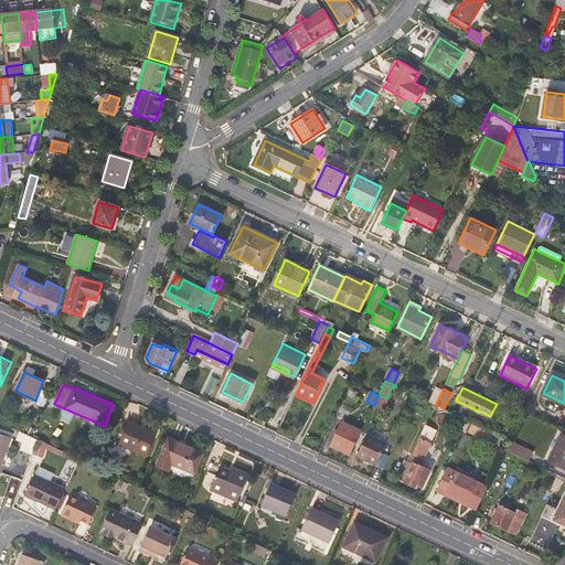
[(432,398),(437,402),(440,395),(435,392),(432,398)]
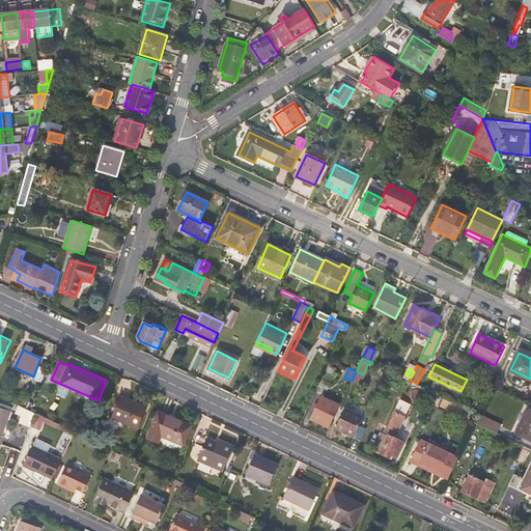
[(330,383),(322,380),(319,386),(327,389),(330,383)]
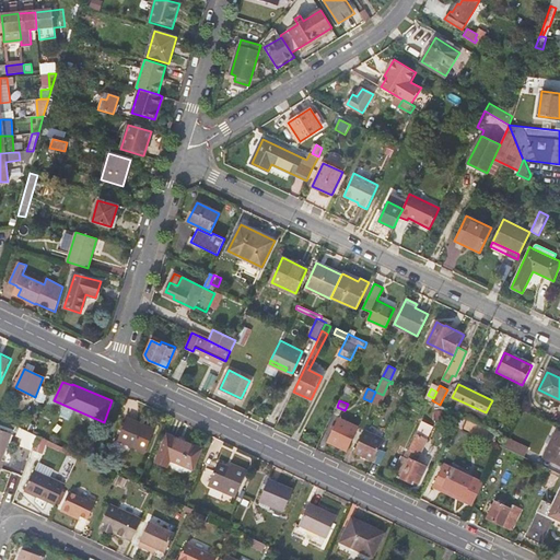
[(128,418),(118,440),(146,452),(154,429),(128,418)]
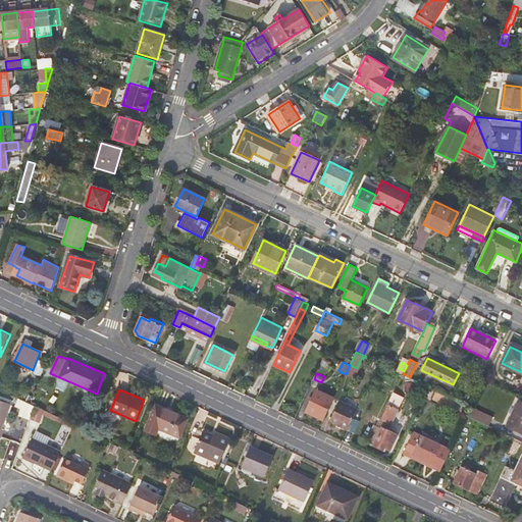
[(306,411),(324,419),(333,401),(334,399),(316,390),(306,411)]
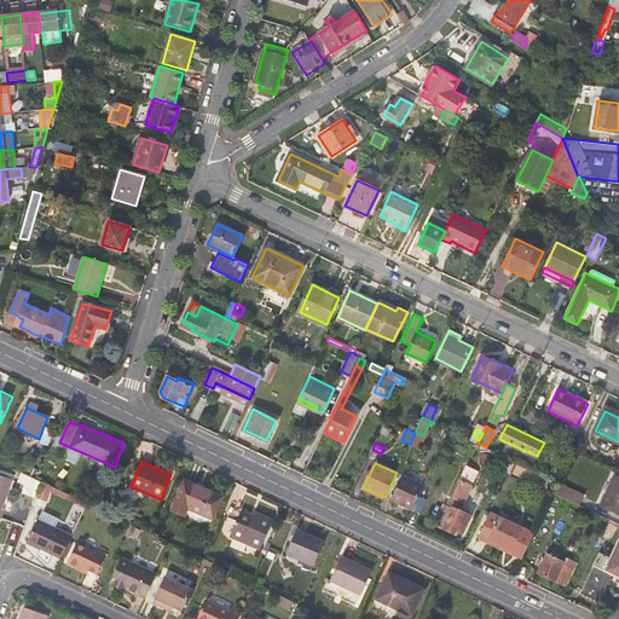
[(532,481),(537,472),(519,463),(515,473),(532,481)]
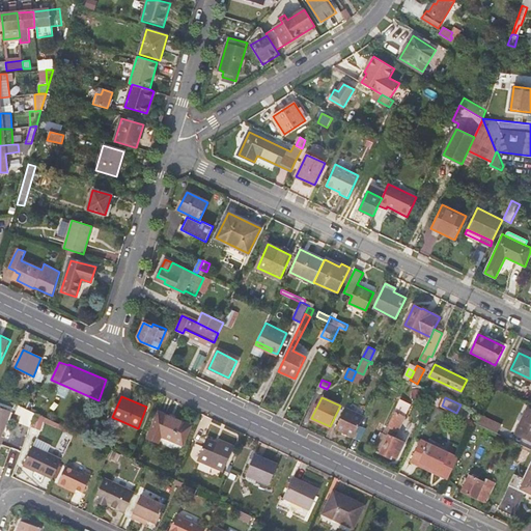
[(410,404),(400,400),(388,426),(398,431),(410,404)]
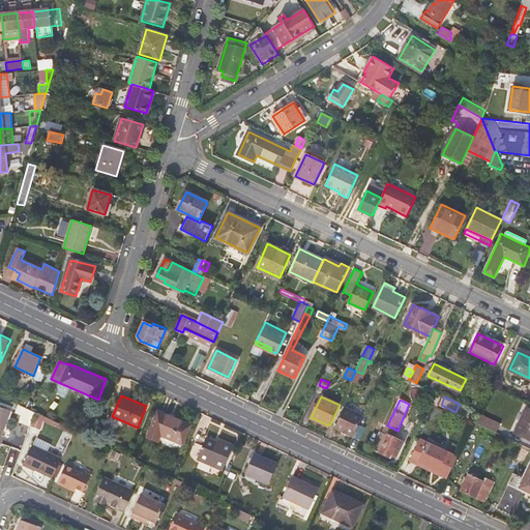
[(16,410),(33,418),(35,412),(30,409),(19,404),(16,410)]
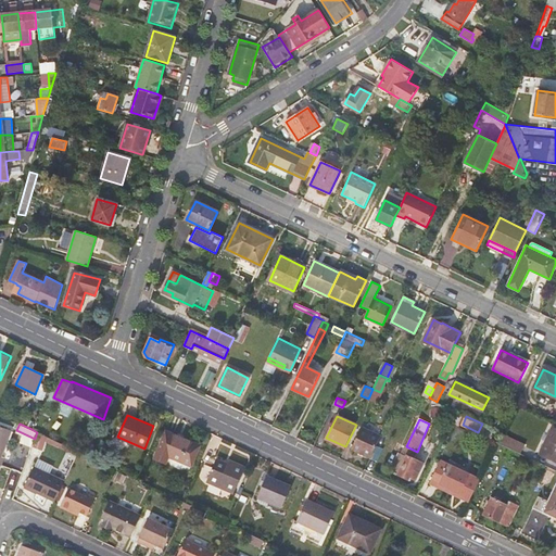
[(0,465),(2,466),(5,457),(2,456),(12,430),(0,426),(0,465)]
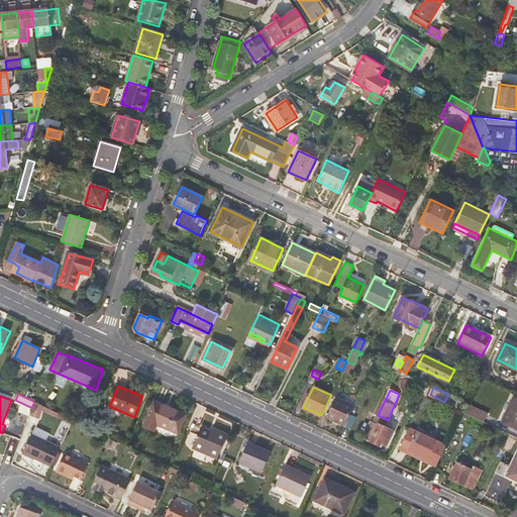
[(327,418),(344,426),(354,406),(336,398),(327,418)]
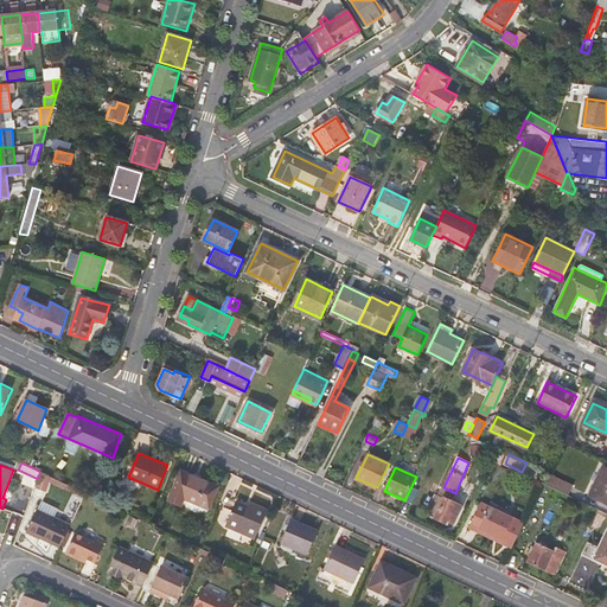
[(606,468),(604,467),(590,494),(606,502),(606,468)]
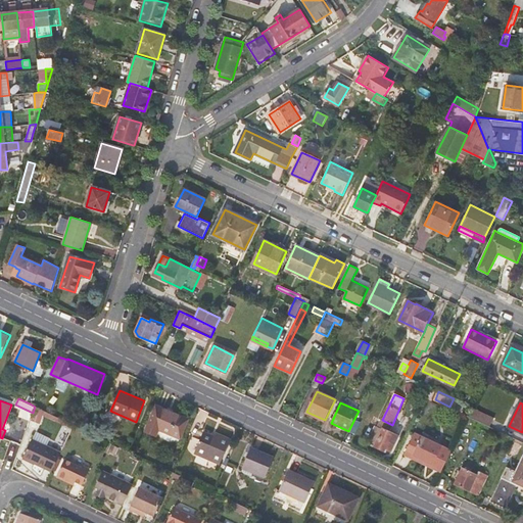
[(156,405),(145,431),(156,436),(159,430),(180,438),(189,418),(156,405)]
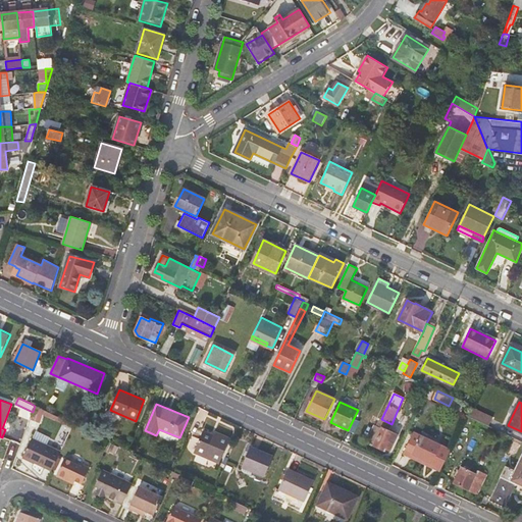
[(492,417),(471,407),(467,415),(488,425),(492,417)]
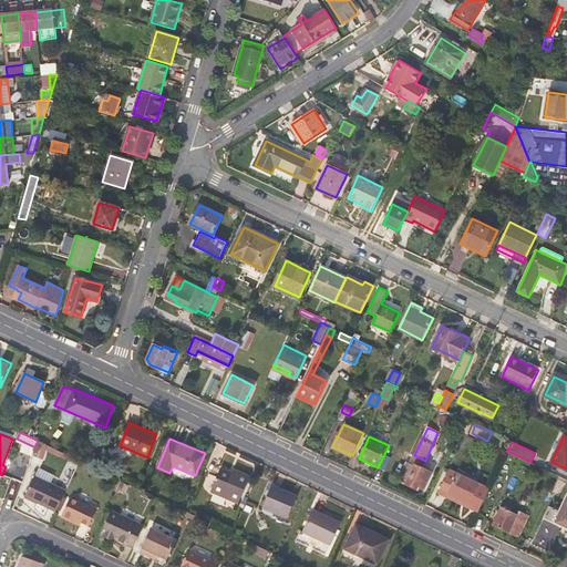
[(48,446),(38,443),(32,456),(43,461),(48,446)]
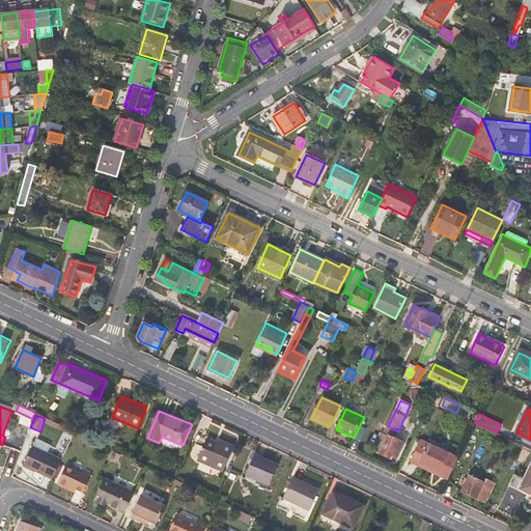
[(403,442),(382,431),(373,449),(391,457),(392,454),(397,456),(403,442)]
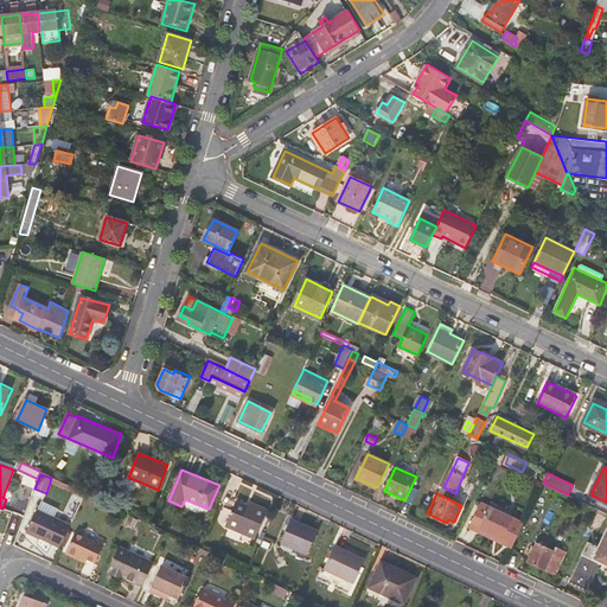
[(58,509),(42,502),(38,510),(53,517),(58,509)]
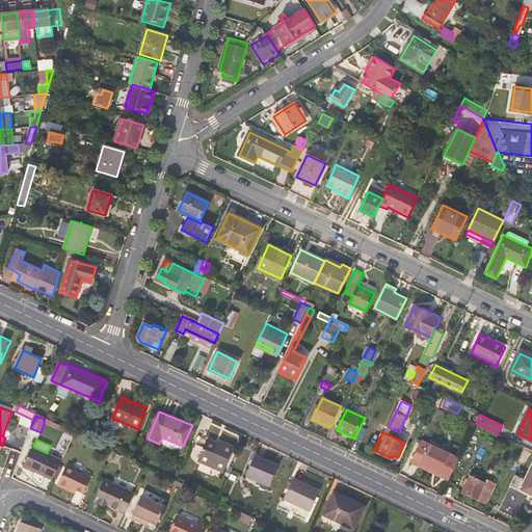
[(198,460),(223,472),(234,447),(220,441),(219,444),(207,440),(198,460)]
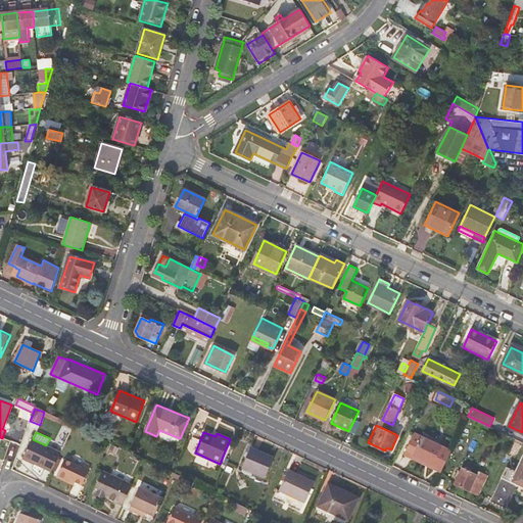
[(431,468),(441,472),(452,450),(422,436),(415,432),(405,454),(412,457),(413,455),(432,464),(431,468)]
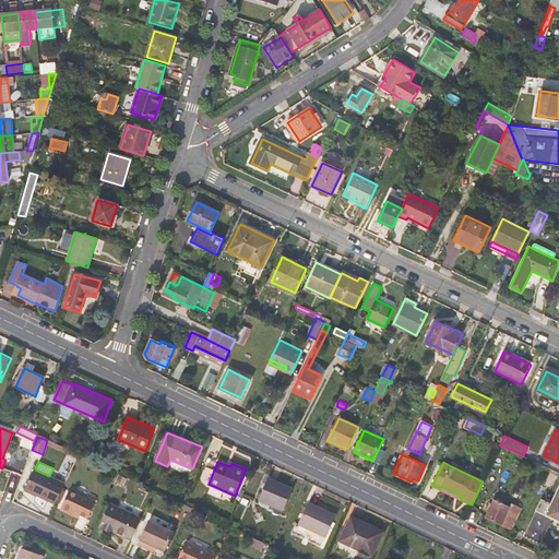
[(25,489),(56,504),(66,485),(49,476),(35,470),(25,489)]
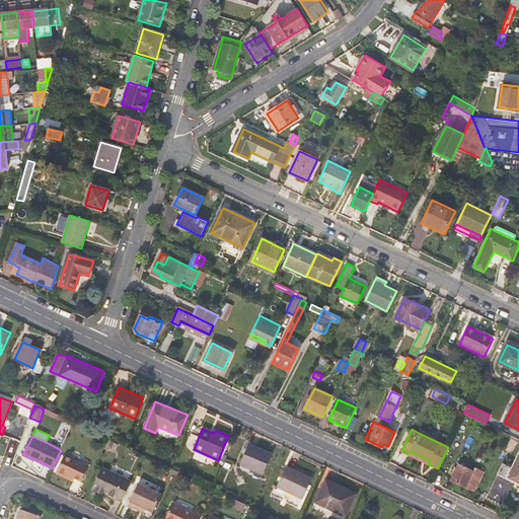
[(118,445),(109,441),(106,448),(115,452),(118,445)]
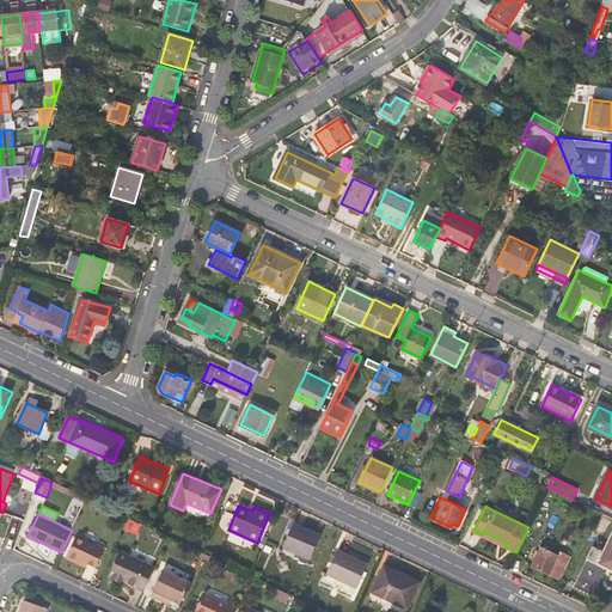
[(319,534),(293,524),(283,548),(310,558),(319,534)]
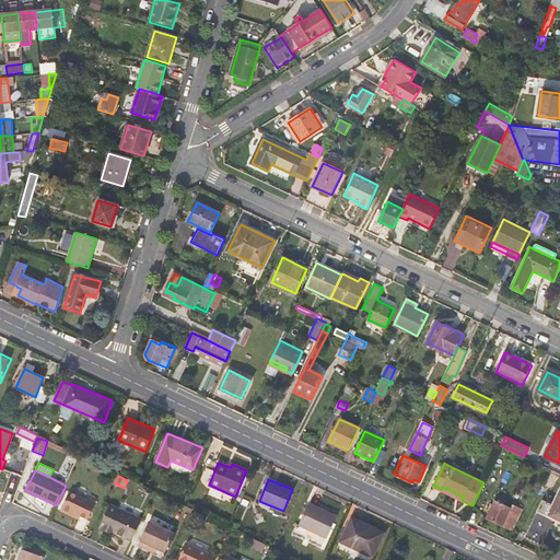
[(526,536),(541,544),(553,516),(559,518),(559,490),(553,505),(543,500),(526,536)]
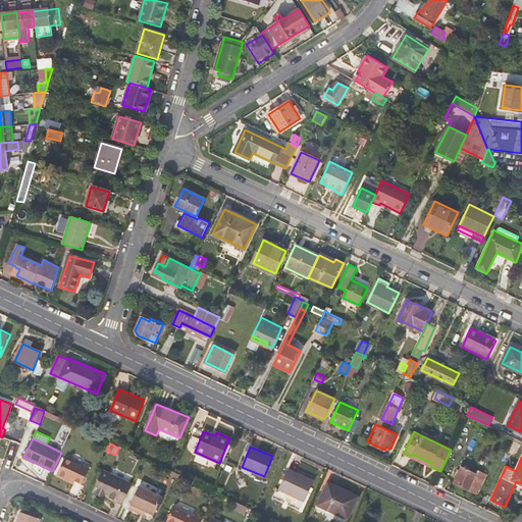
[(57,476),(70,482),(71,478),(76,480),(83,483),(90,468),(84,464),(83,467),(65,459),(57,476)]
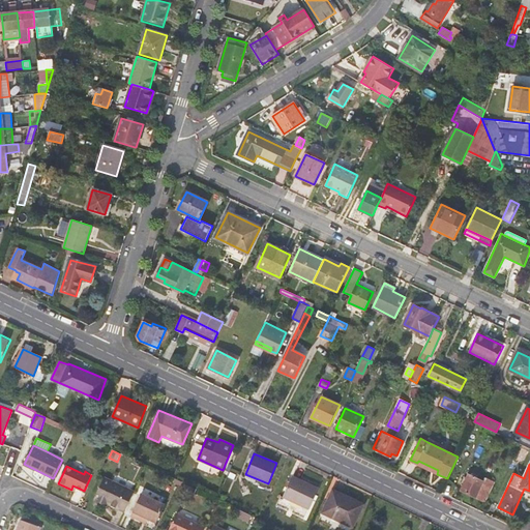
[(494,482),(486,478),(483,481),(468,474),(461,490),(484,501),(494,482)]
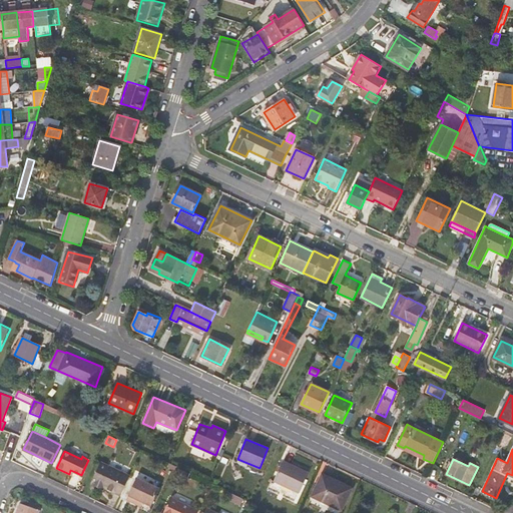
[(284,461),(275,481),(299,492),(308,472),(284,461)]
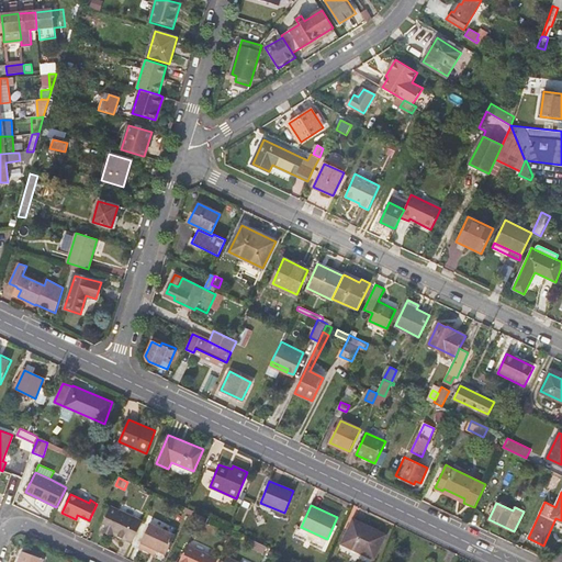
[(115,534),(132,541),(143,520),(113,507),(101,531),(110,535),(111,531),(115,534)]
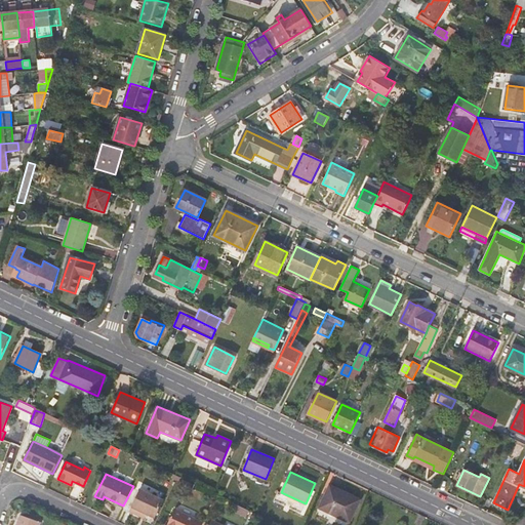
[(359,499),(330,485),(320,508),(350,521),(359,499)]
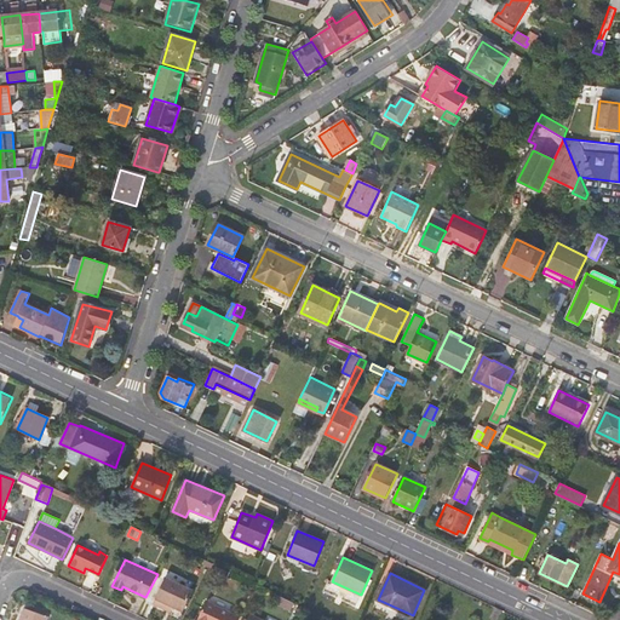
[(165,603),(173,607),(183,610),(193,590),(165,577),(153,602),(162,607),(165,603)]
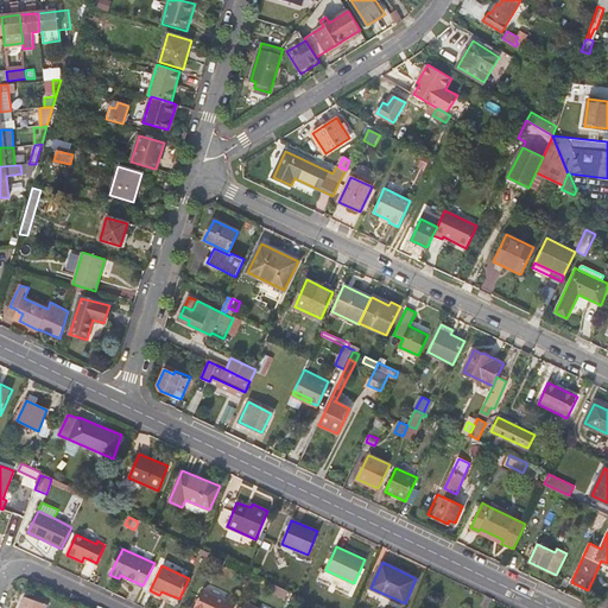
[(271,581),(268,588),(276,591),(279,586),(271,581)]
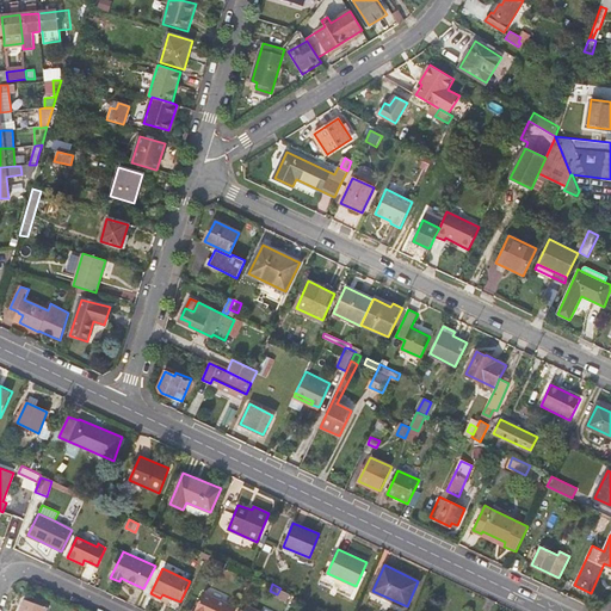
[(291,593),(281,588),(277,594),(288,599),(291,593)]
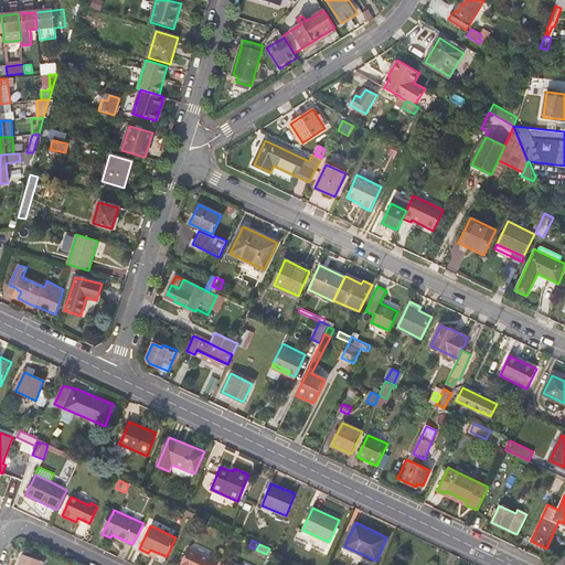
[(217,564),(219,563),(189,548),(180,564),(217,564)]
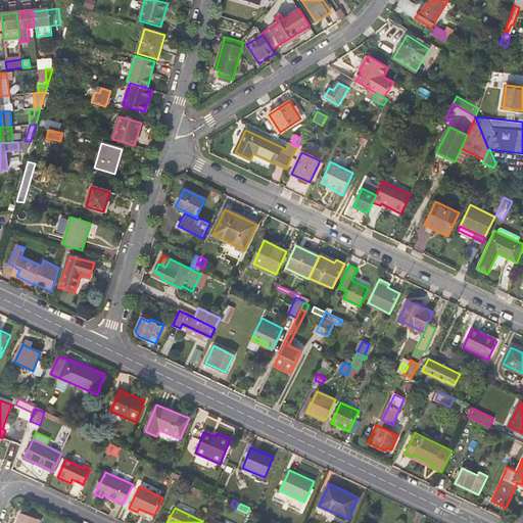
[(21,513),(17,522),(40,522),(41,520),(21,513)]
